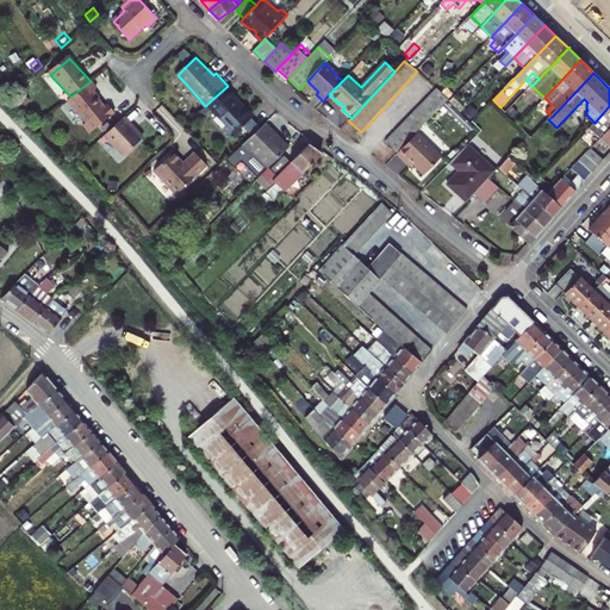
[(98,89),(91,81),(70,97),(68,99),(89,124),(87,126),(94,135),(118,113),(111,105),(107,107),(94,93),(98,89)]
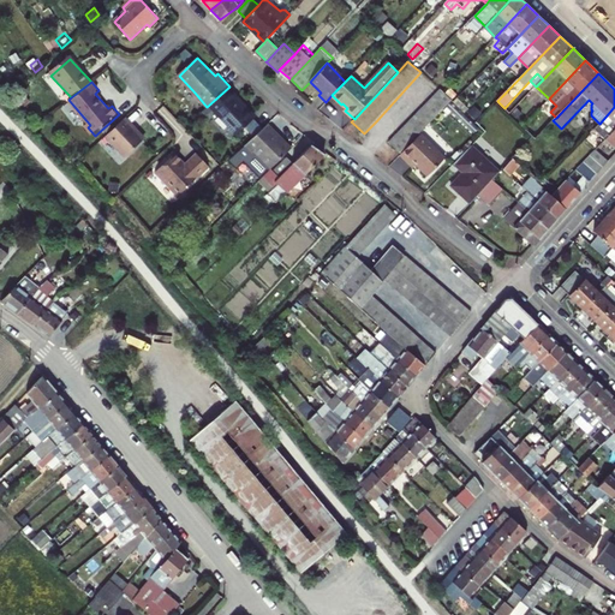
[(244,102),(230,87),(207,107),(202,112),(207,115),(213,109),(237,135),(255,119),(242,105),(244,102)]
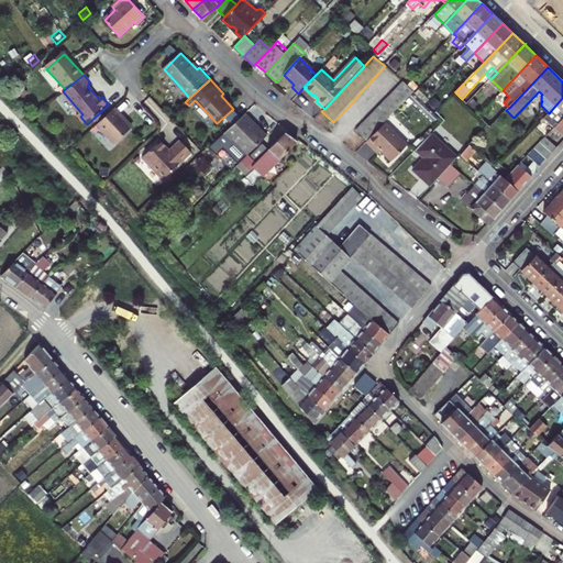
[(384,122),(414,92),(406,85),(404,81),(355,130),(366,140),(372,134),(377,130),(383,123),(384,122)]
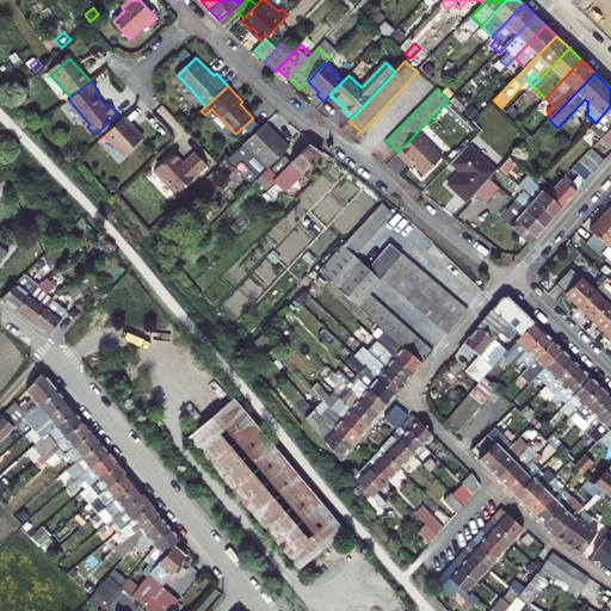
[(201,111),(205,106),(193,92),(187,98),(199,112),(201,111)]
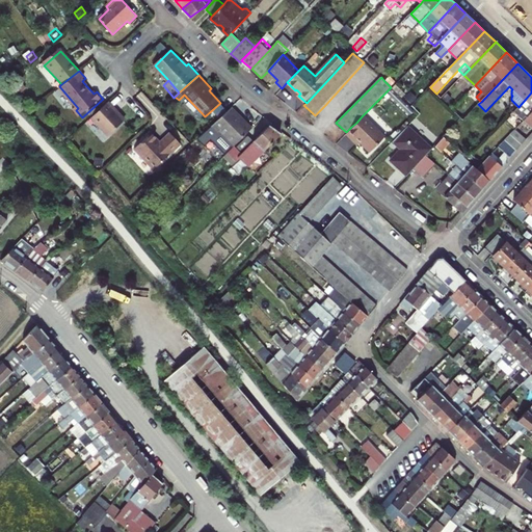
[(393,88),(402,98),(407,92),(398,83),(393,88)]
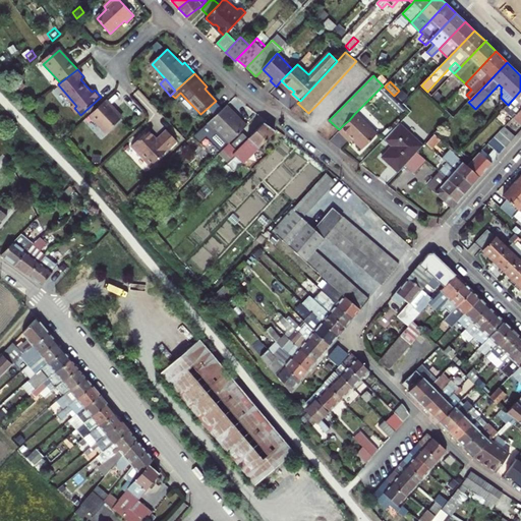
[(427,92),(431,96),(441,87),(437,81),(427,92)]
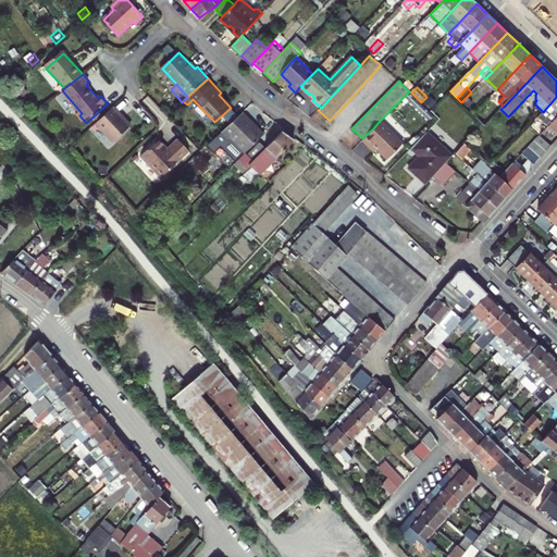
[(219,95),(231,108),(232,106),(221,93),(219,95)]
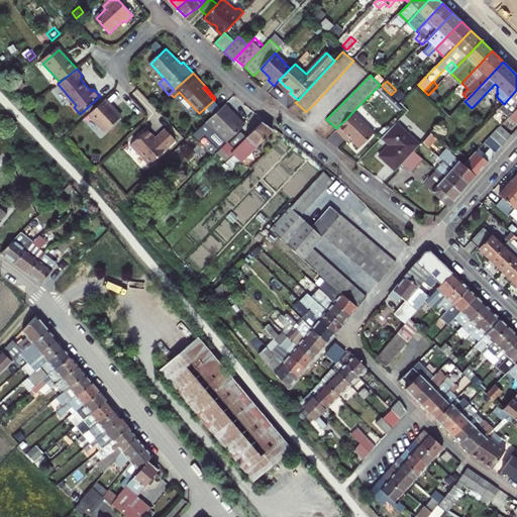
[(509,118),(516,109),(516,90),(504,104),(500,109),(502,111),(497,116),(504,123),(509,118)]
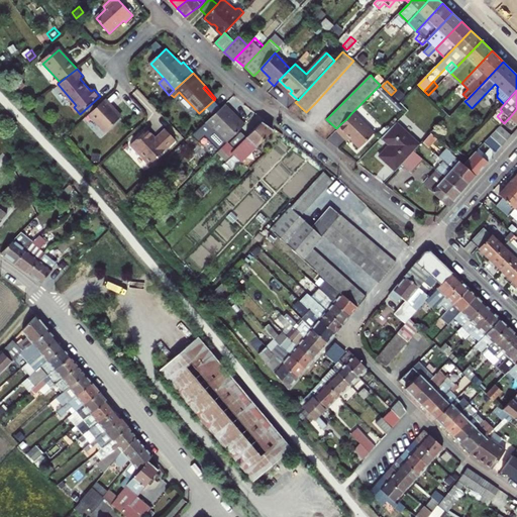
[(120,119),(109,107),(110,106),(105,100),(88,115),(105,133),(120,119)]
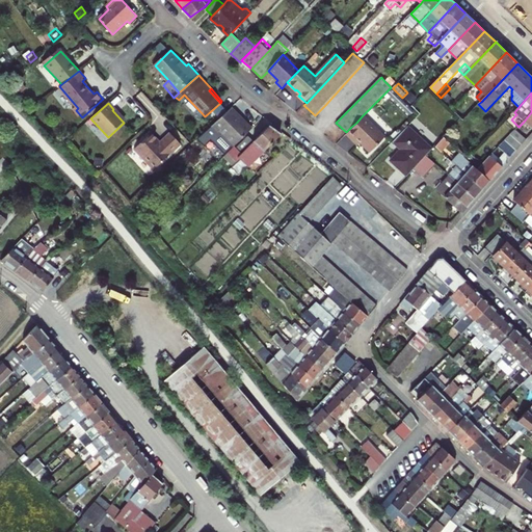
[(198,138),(206,147),(212,140),(225,155),(254,127),(245,117),(243,120),(238,113),(240,111),(234,105),(198,138)]
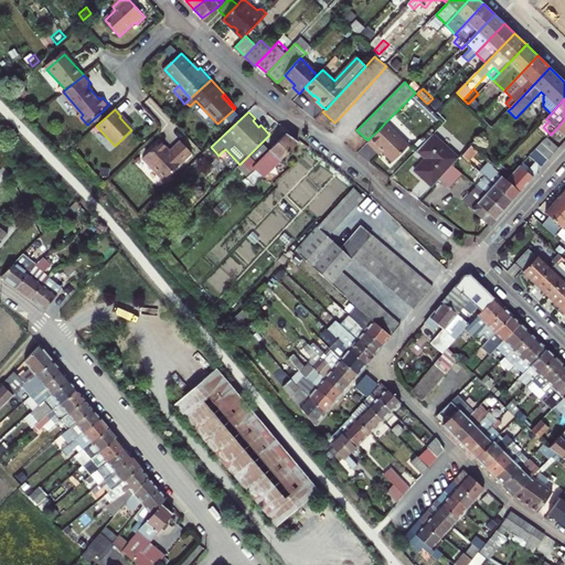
[(368,140),(365,142),(373,149),(376,146),(382,151),(388,158),(404,142),(385,123),(384,124),(379,130),(373,135),(368,140)]
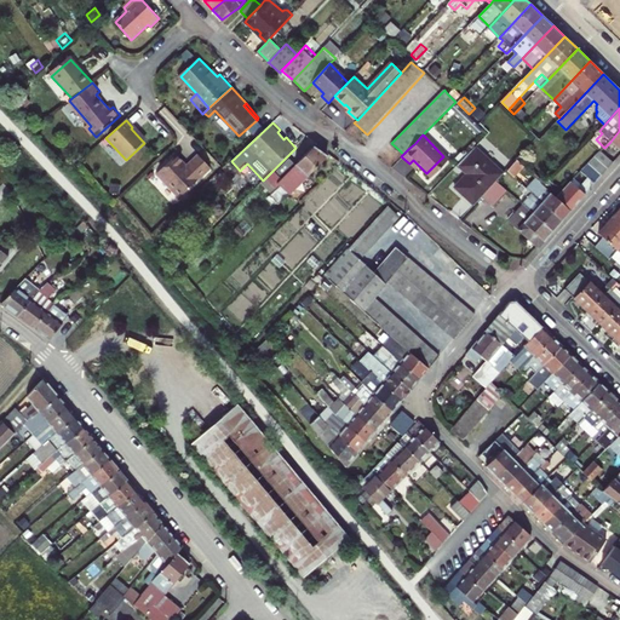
[(270,196),(280,205),(327,156),(314,147),(296,165),(291,160),(276,173),(282,179),(277,183),(280,185),(270,196)]
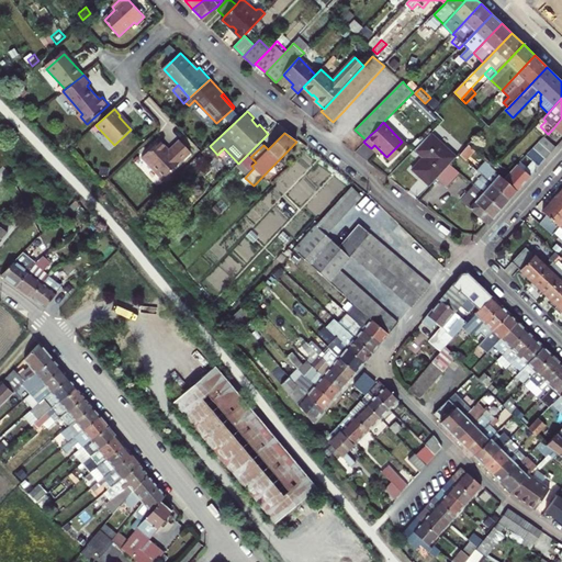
[(444,170),(450,164),(456,157),(430,134),(415,149),(423,157),(411,169),(426,183),(440,168),(444,170)]
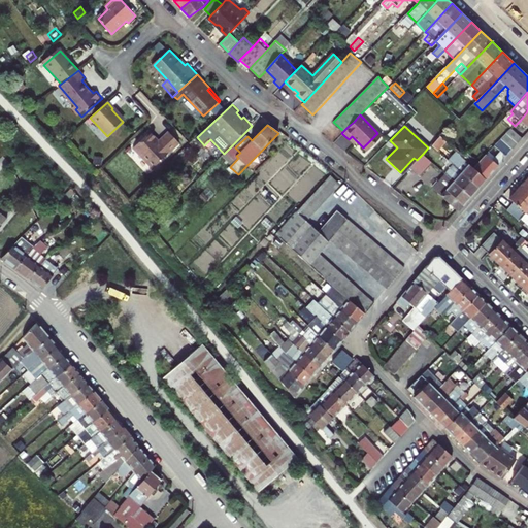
[(512,129),(501,139),(513,150),(523,139),(512,129)]
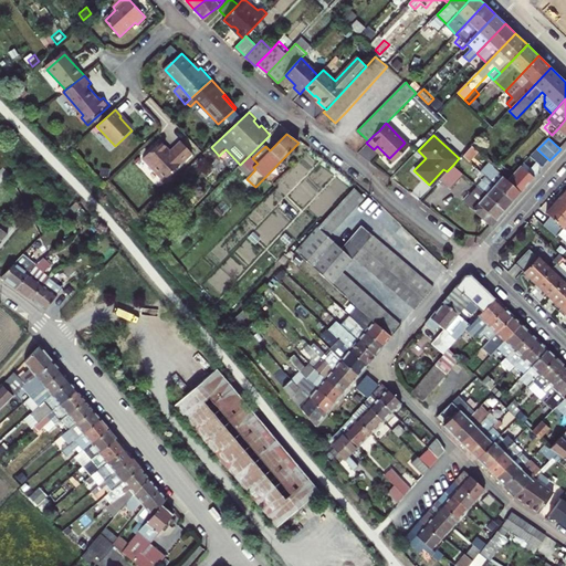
[(142,158),(163,180),(191,154),(180,142),(169,152),(160,142),(142,158)]
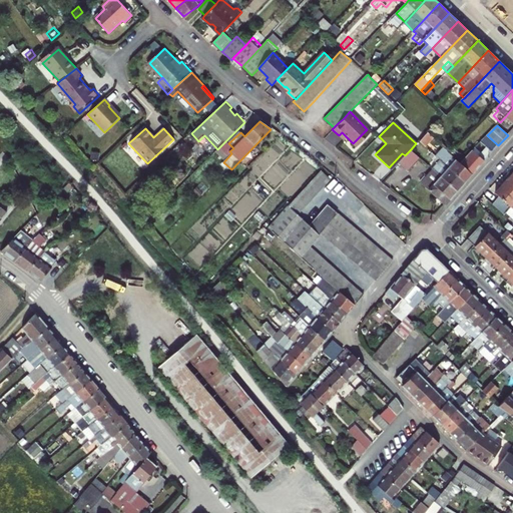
[(367,129),(353,143),(356,147),(371,132),(367,129)]
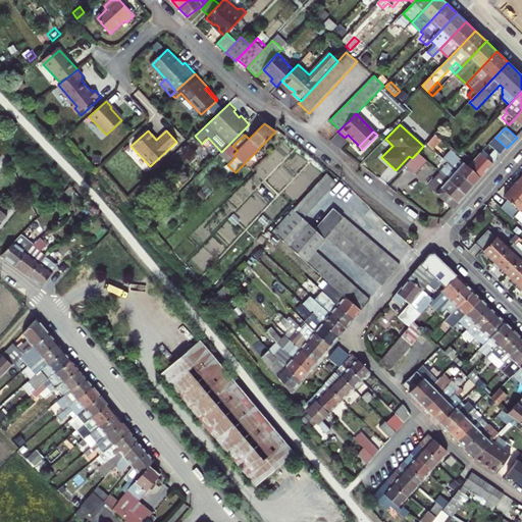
[(468,166),(480,178),(507,148),(496,138),(468,166)]
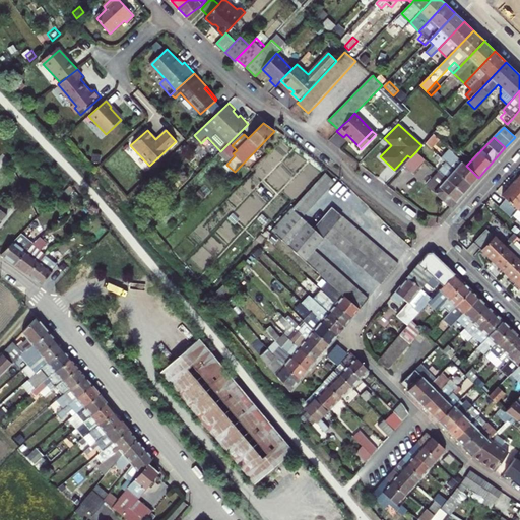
[(448,165),(471,186),(478,178),(466,166),(457,156),(450,150),(447,153),(453,158),(448,165)]
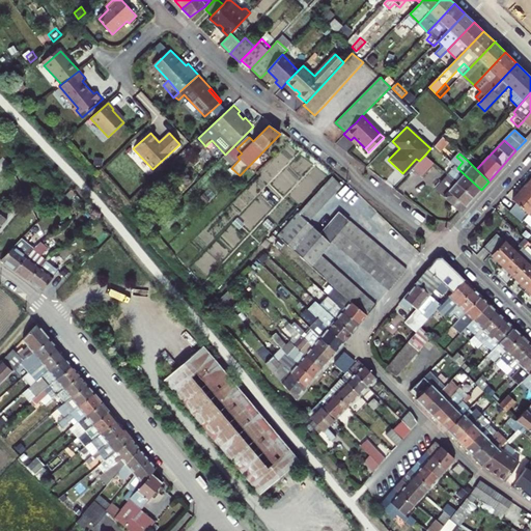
[(419,161),(417,163),(413,167),(422,176),(426,171),(434,163),(425,155),(419,161)]
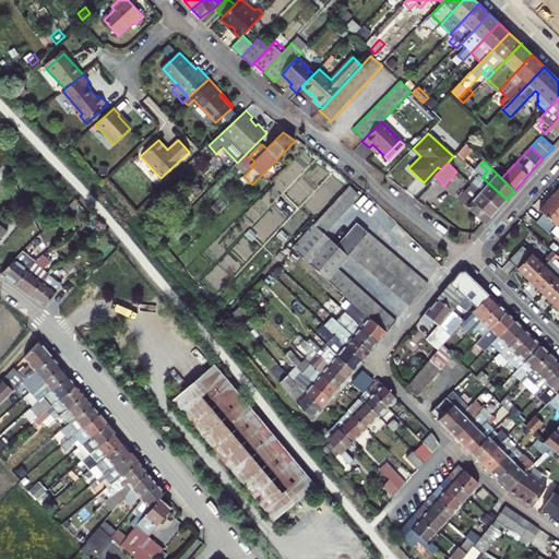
[(435,176),(439,171),(441,169),(438,167),(424,182),(427,185),(433,177),(435,176)]
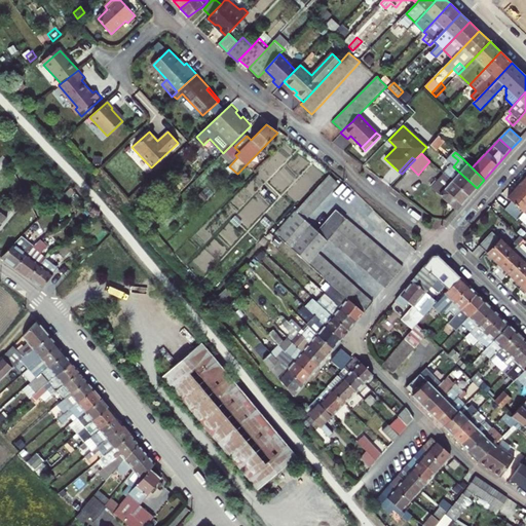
[(445,175),(468,196),(477,188),(453,166),(450,163),(442,173),(445,175)]
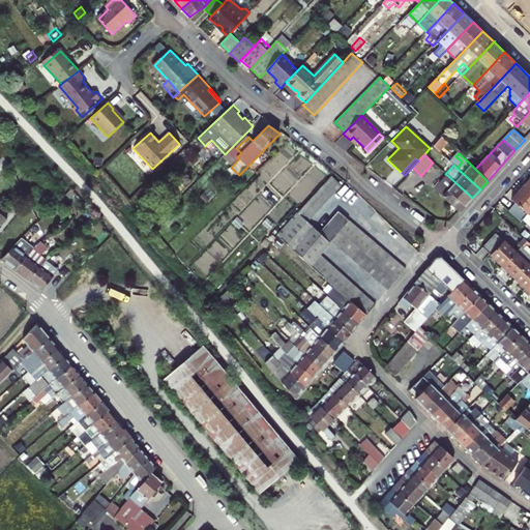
[(412,167),(411,168),(421,176),(412,167)]
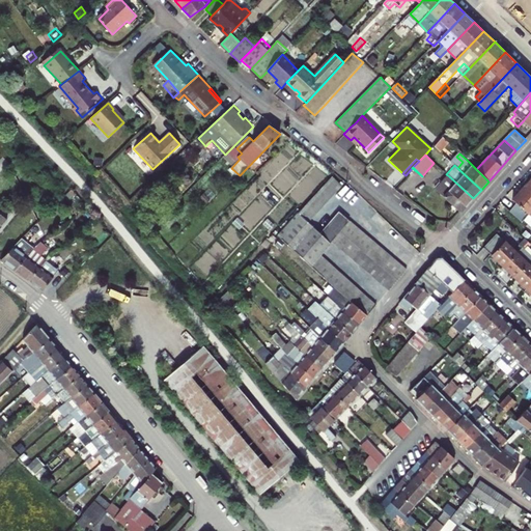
[(333,176),(304,207),(298,213),(308,223),(314,217),(343,186),(333,176)]
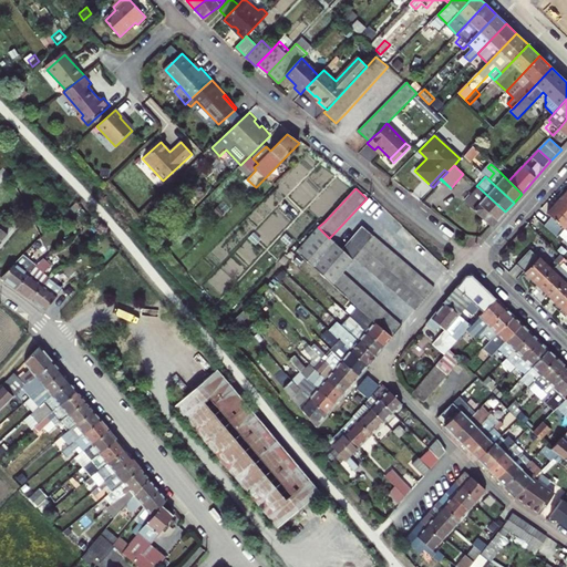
[(480,188),(466,204),(493,226),(505,212),(480,188)]
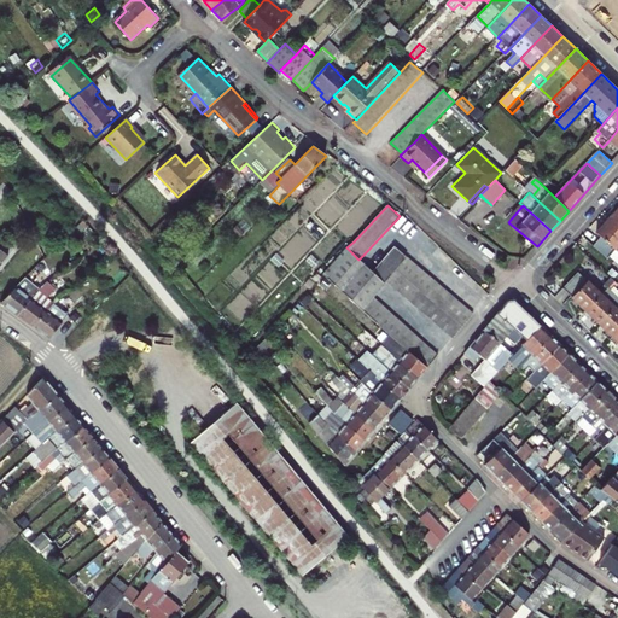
[(617,223),(610,217),(596,233),(600,238),(594,245),(607,257),(614,249),(617,251),(617,223)]
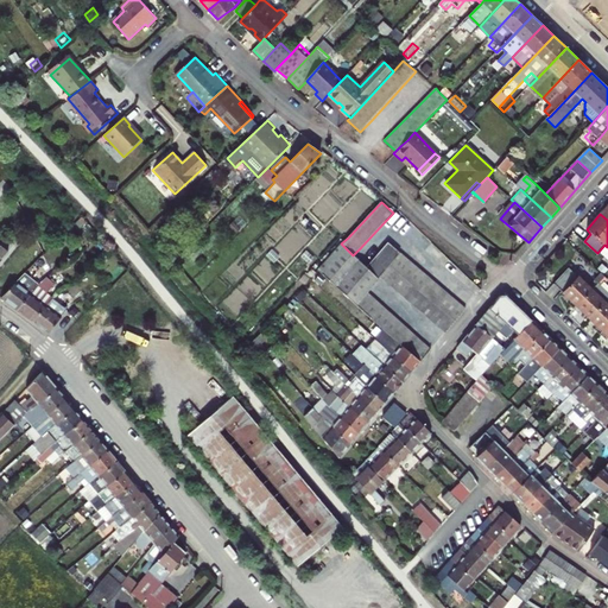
[(451,317),(456,321),(467,309),(388,242),(366,267),(378,278),(380,276),(387,282),(397,270),(404,276),(409,280),(415,285),(422,291),(428,297),(434,302),(439,308),(445,312),(451,317)]
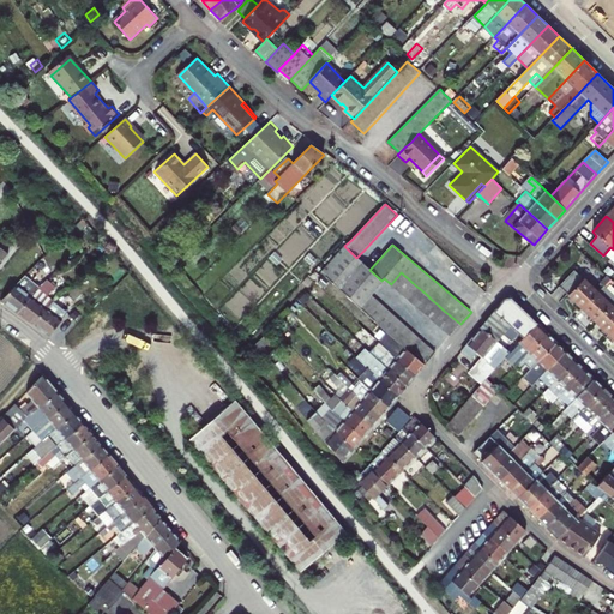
[(381,281),(369,270),(356,258),(344,246),(320,272),(368,317),(373,320),(380,326),(384,330),(401,344),(407,349),(413,355),(420,361),(425,366),(437,353),(372,296),(384,283),(381,281)]
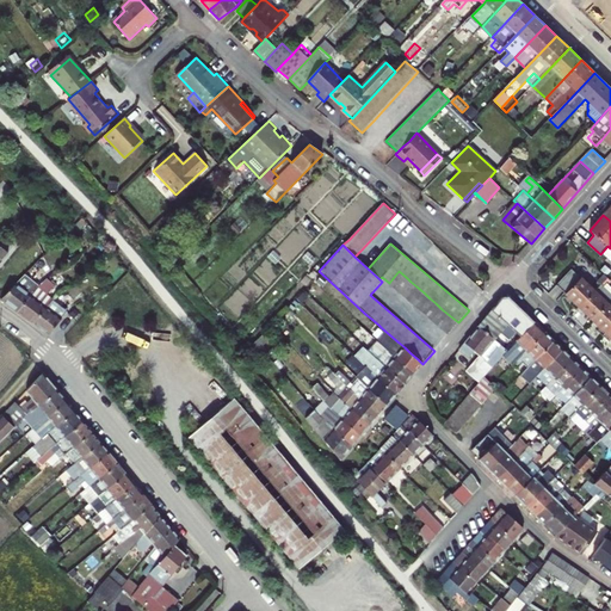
[(572,265),(576,270),(586,259),(581,254),(572,265)]
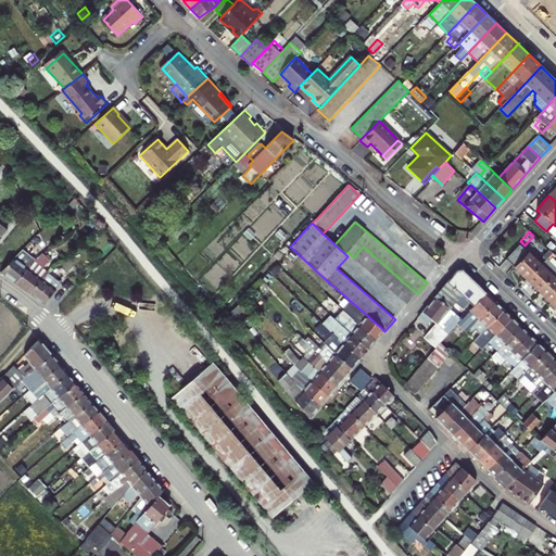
[(29,243),(39,253),(47,243),(39,232),(29,243)]
